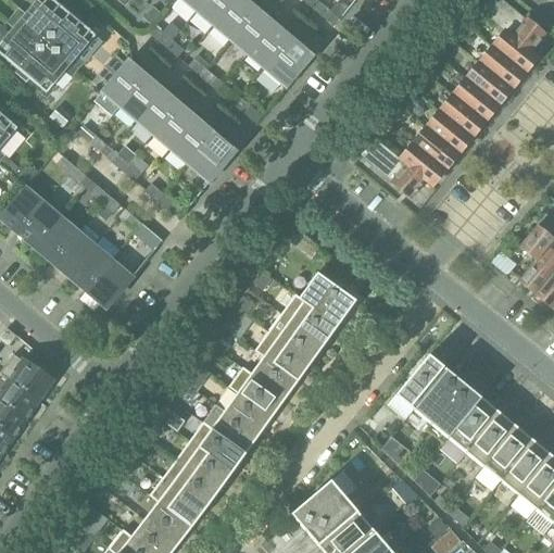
[(14,13),(47,40),(73,10),(71,11),(58,0),(37,0),(27,12),(21,5),(14,13)]
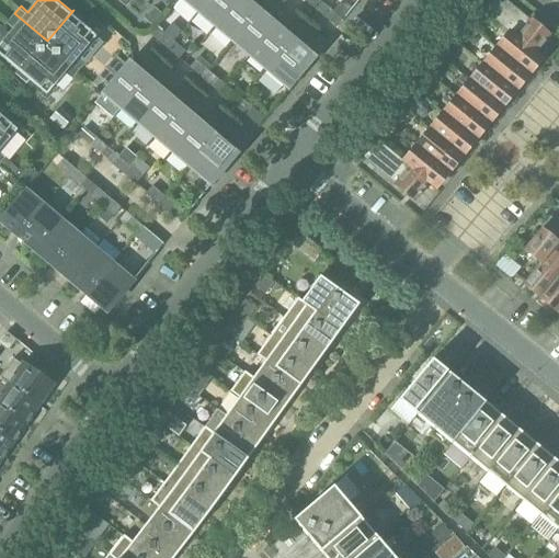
[(190,0),(201,9),(208,0),(190,0)]
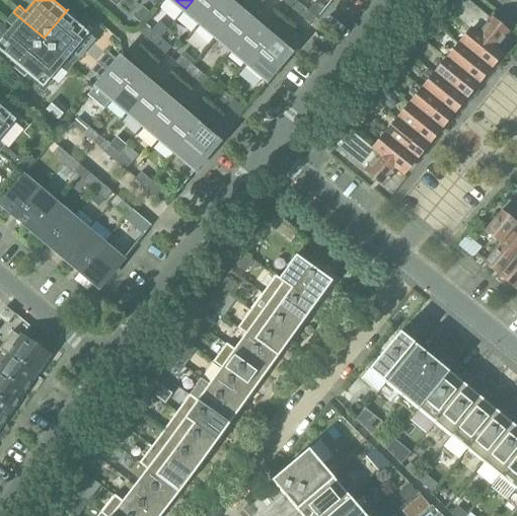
[(193,0),(186,8),(201,21),(219,0),(193,0)]
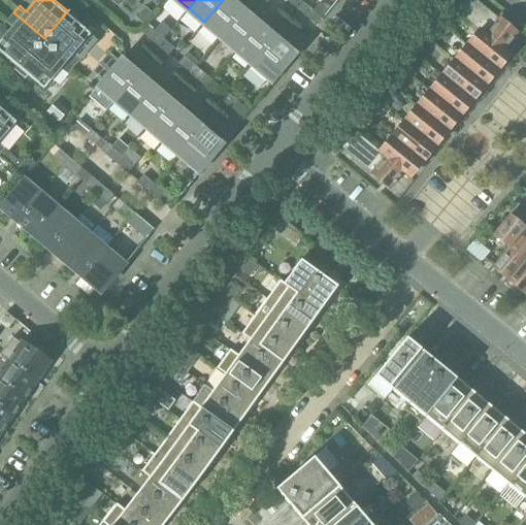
[(245,6),(237,0),(223,0),(204,22),(221,36),(245,6)]
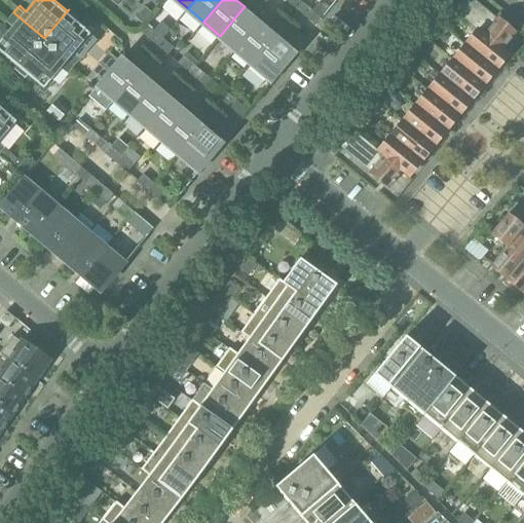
[(504,46),(517,31),(506,22),(480,0),(460,0),(454,7),(485,33),(486,32),(504,47),(504,46)]
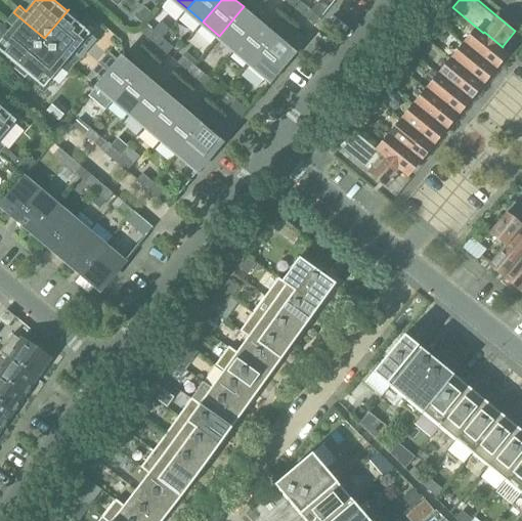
[(259,19),(244,6),(219,36),(234,49),(259,19)]
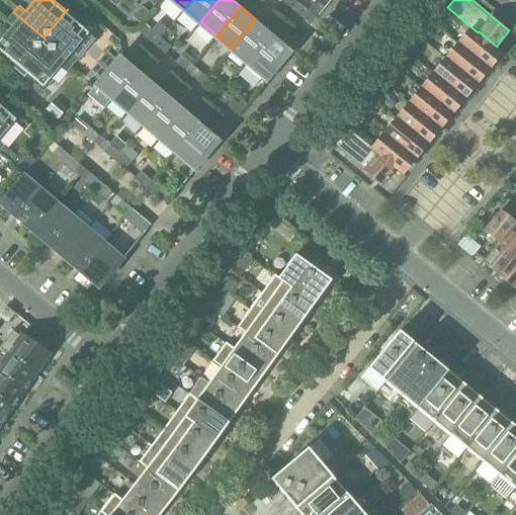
[(302,13),(312,23),(319,15),(308,6),(302,13)]
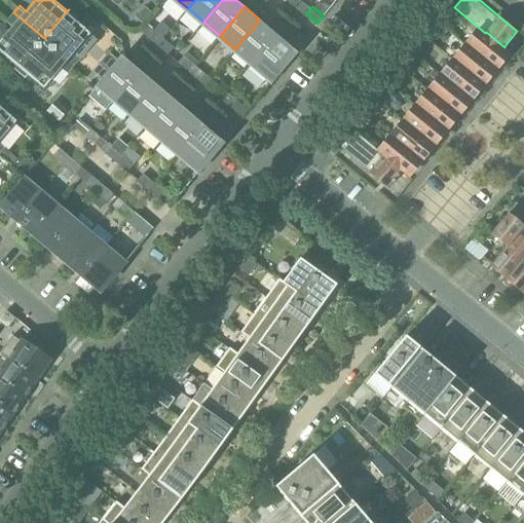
[(434,14),(444,23),(450,15),(440,7),(434,14)]
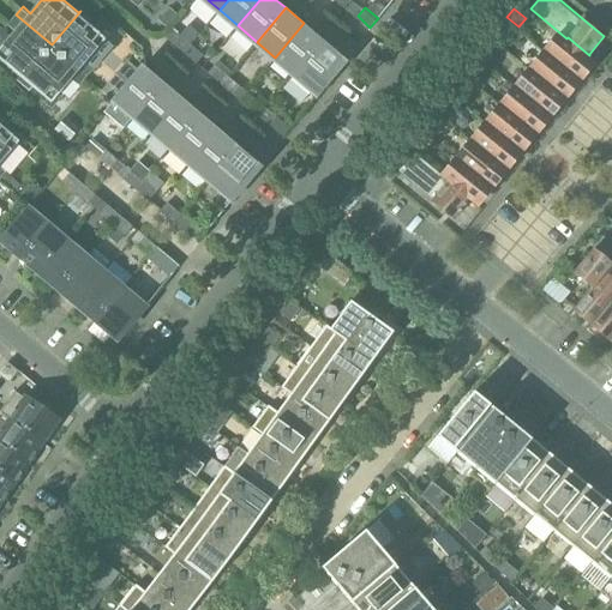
[(81,11),(52,44),(88,76),(95,67),(87,61),(107,37),(79,13),(82,11),(81,11)]
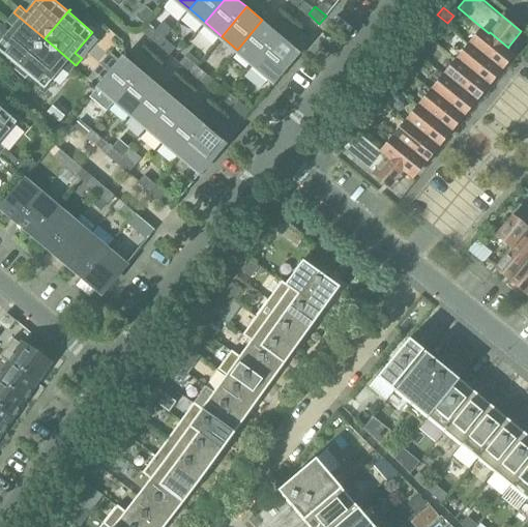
[(20,67),(20,68),(45,38),(13,12),(8,20),(15,25),(0,40),(0,48),(21,66),(20,67)]
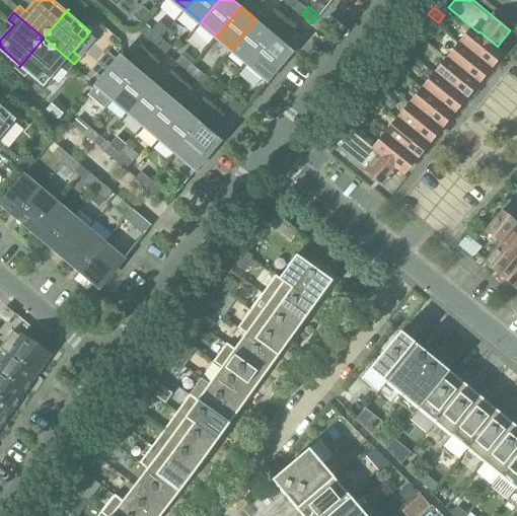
[(431,30),(438,22),(428,14),(422,22),(431,30)]
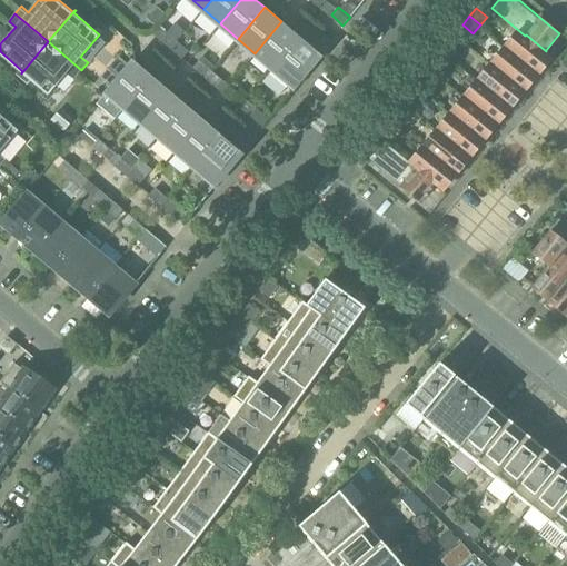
[(299,37),(281,21),(255,53),(272,68),(299,37)]
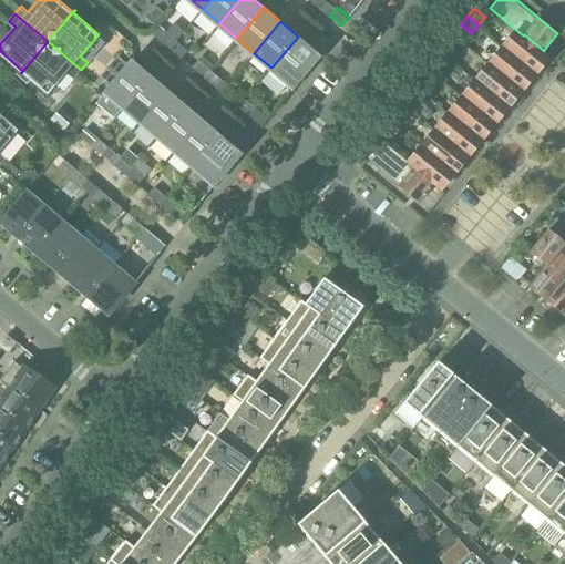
[(160,36),(171,45),(177,39),(165,29),(160,36)]
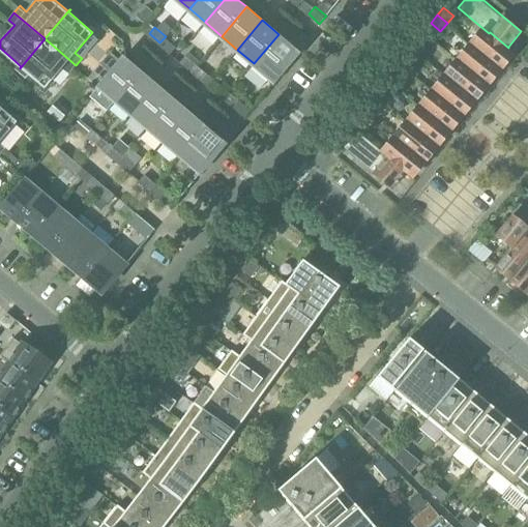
[(515,52),(508,47),(508,48),(490,32),(489,33),(477,48),(501,67),(515,52)]
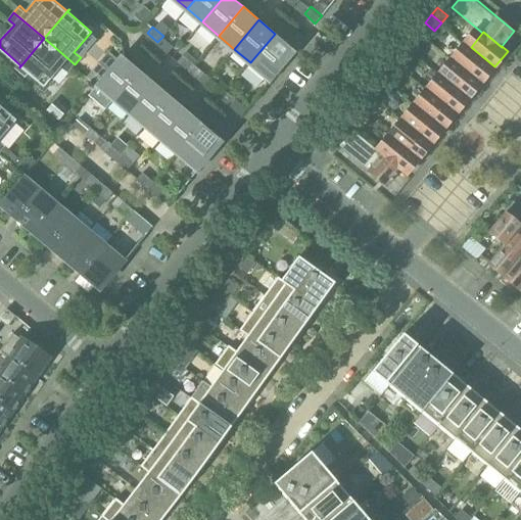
[(291,47),(275,34),(250,62),(271,80),(282,66),(278,63),(291,47)]
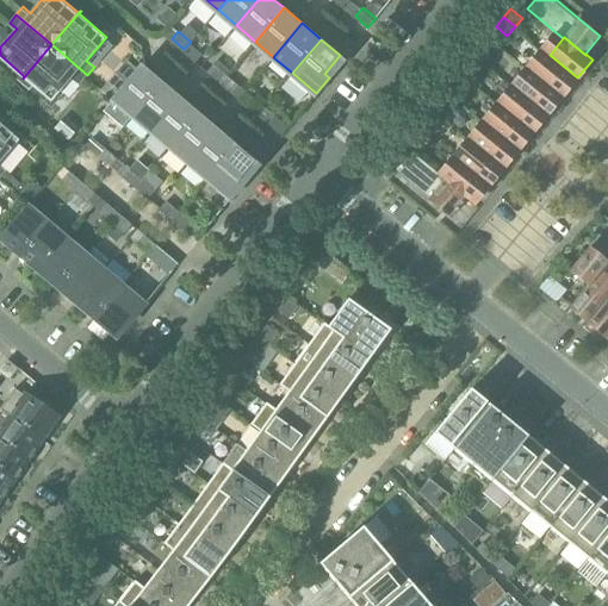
[(203,52),(191,42),(184,49),(197,61),(203,52)]
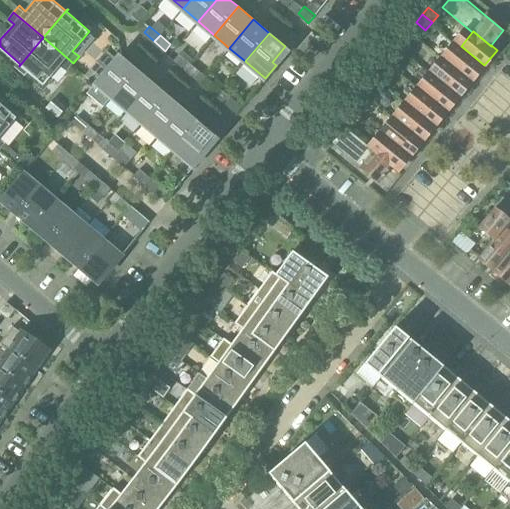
[(73,63),(43,37),(19,66),(20,66),(21,64),(44,84),(61,64),(67,69),(73,63)]
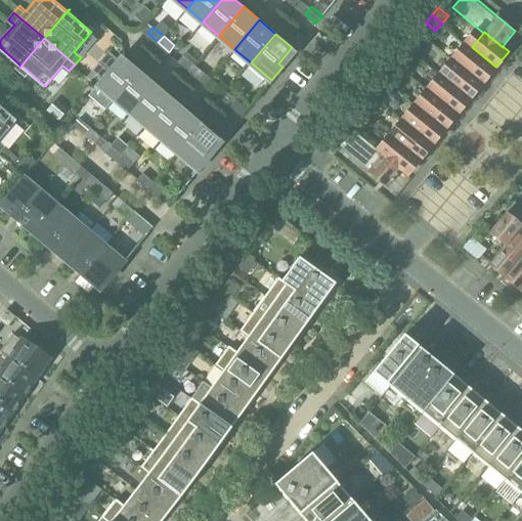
[(407,45),(417,53),(423,45),(414,38),(407,45)]
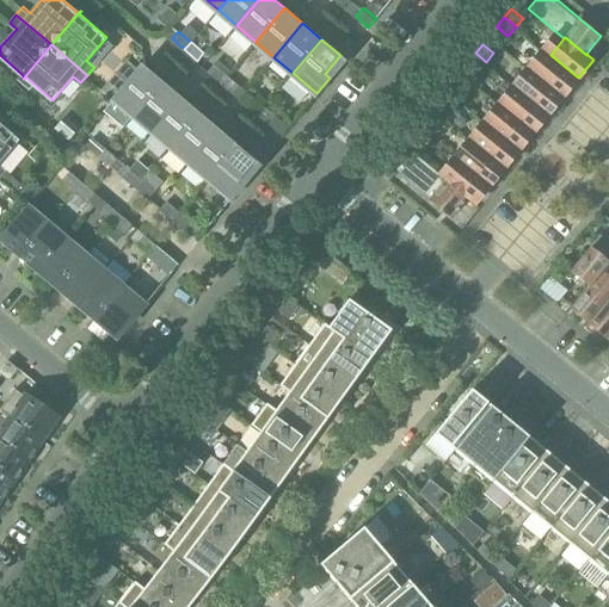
[(479,70),(486,62),(475,53),(468,62),(479,70)]
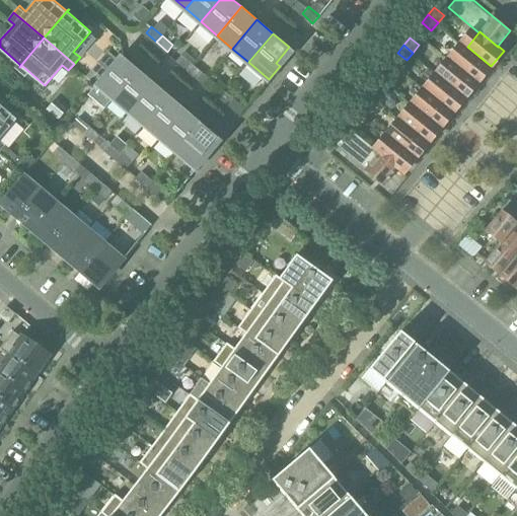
[(491,66),(467,47),(454,62),(478,81),(491,66)]
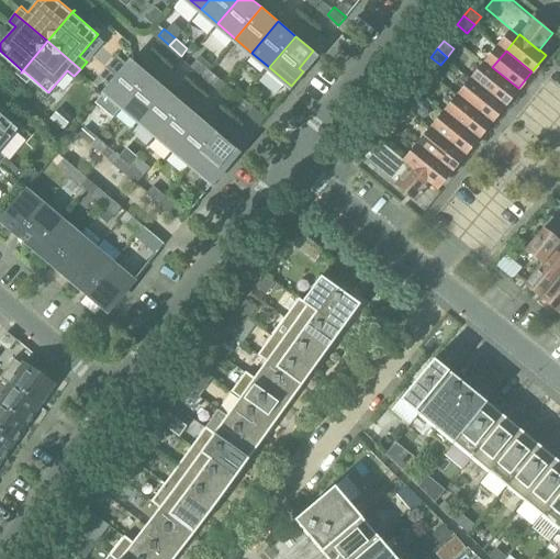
[(192,65),(204,75),(210,68),(198,58),(192,65)]
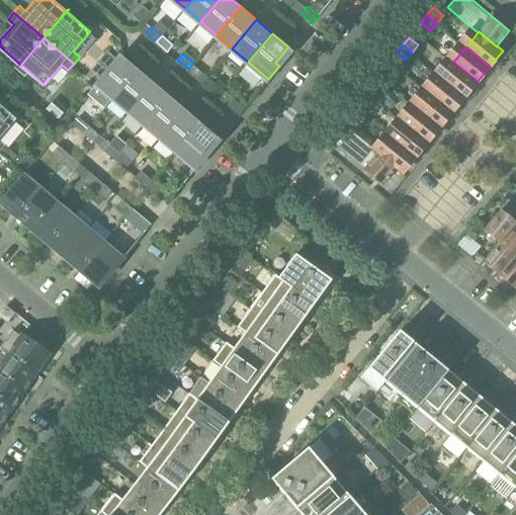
[(97,83),(113,97),(138,69),(121,55),(97,83)]
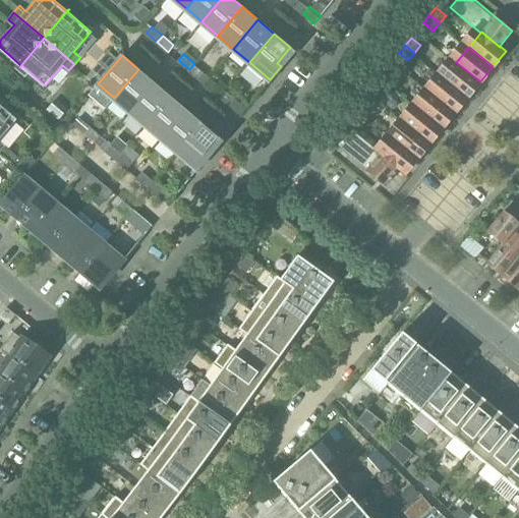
[(468,97),(480,81),(456,62),(444,77),(468,97)]
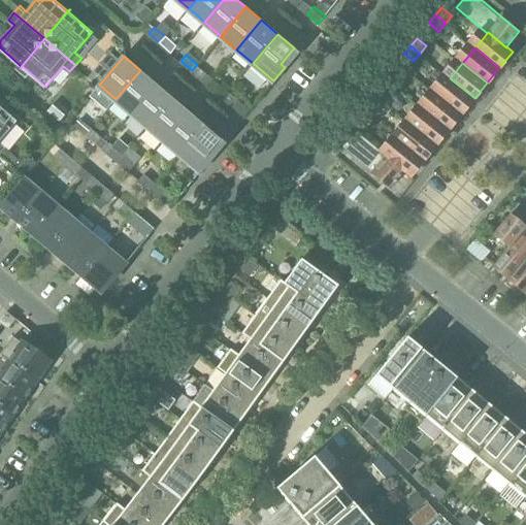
[(207,73),(197,64),(192,70),(202,79),(207,73)]
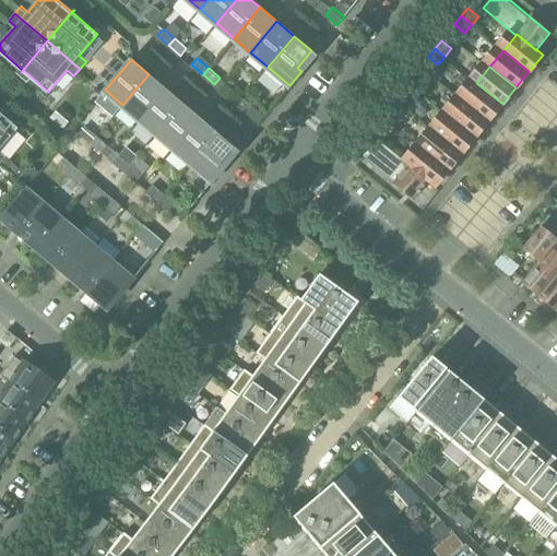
[(407,81),(418,90),(425,81),(414,73),(407,81)]
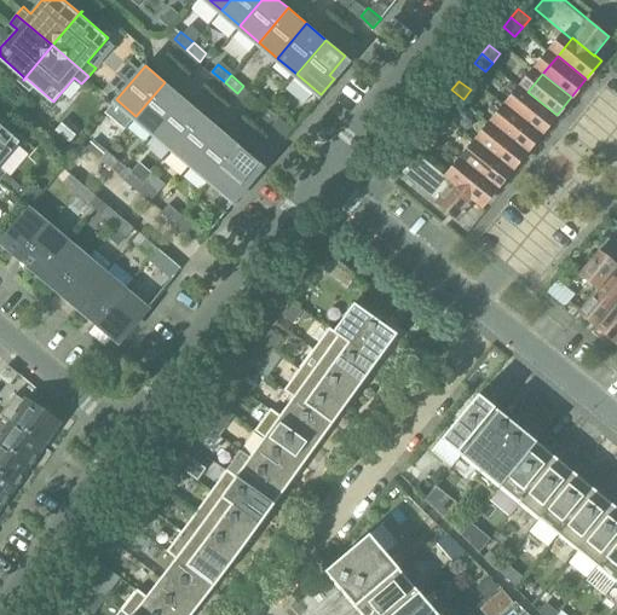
[(184,98),(165,82),(136,116),(155,132),(184,98)]
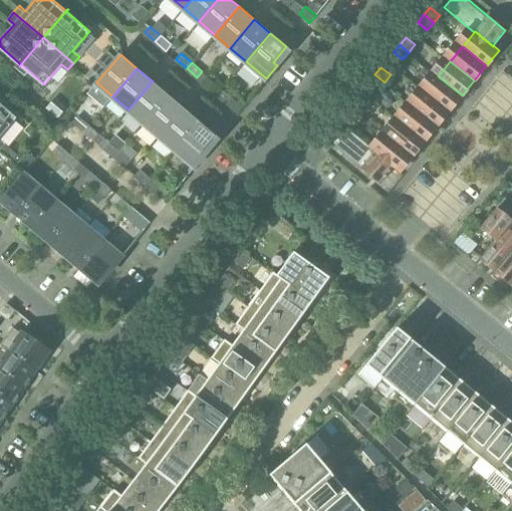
[(378,89),(385,82),(374,74),(368,81),(378,89)]
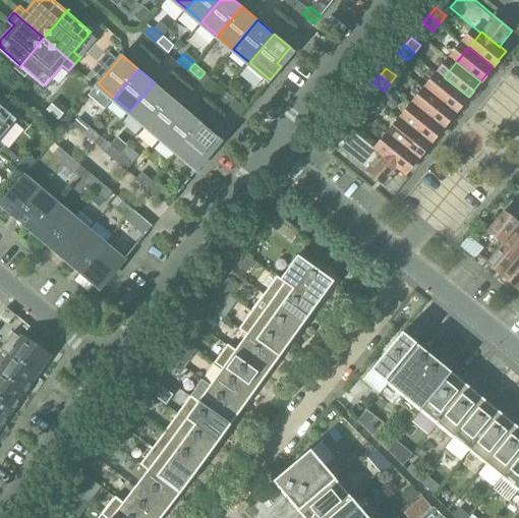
[(444,77),(431,93),(456,112),(468,97),(444,77)]
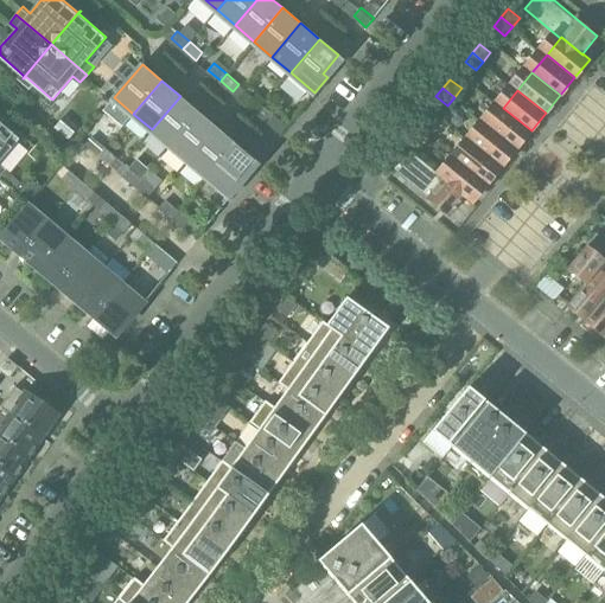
[(250,94),(244,101),(243,102),(258,113),(263,104),(250,94)]
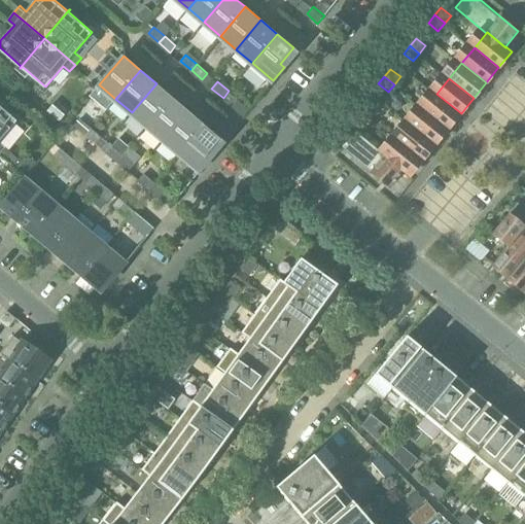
[(172,97),(156,83),(132,112),(147,126),(172,97)]
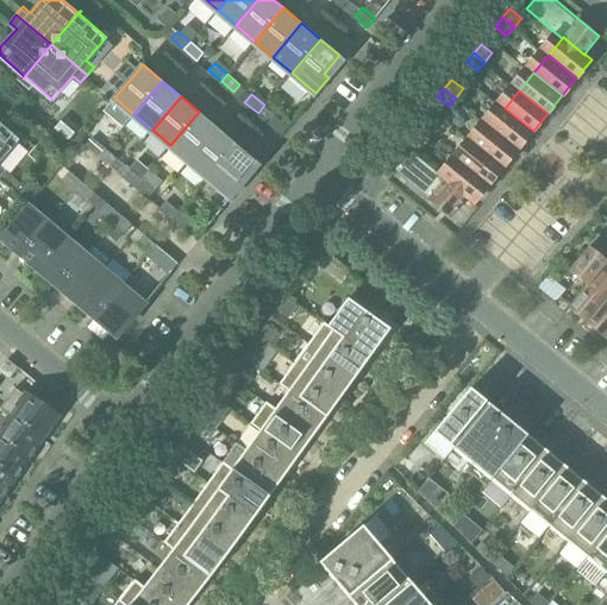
[(289,125),(264,105),(258,113),(282,133),(289,125)]
